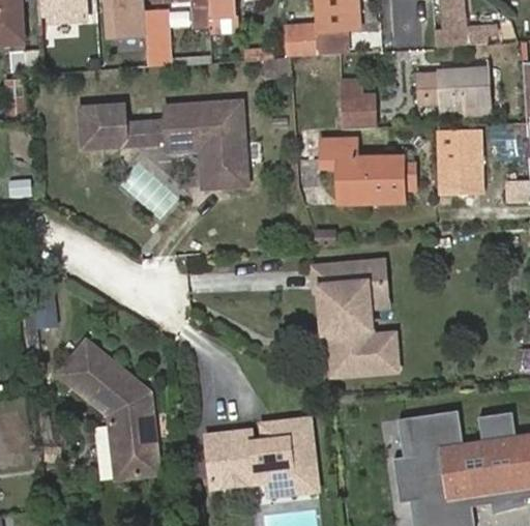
[(0,0),(0,39),(20,38),(18,0),(0,0)]
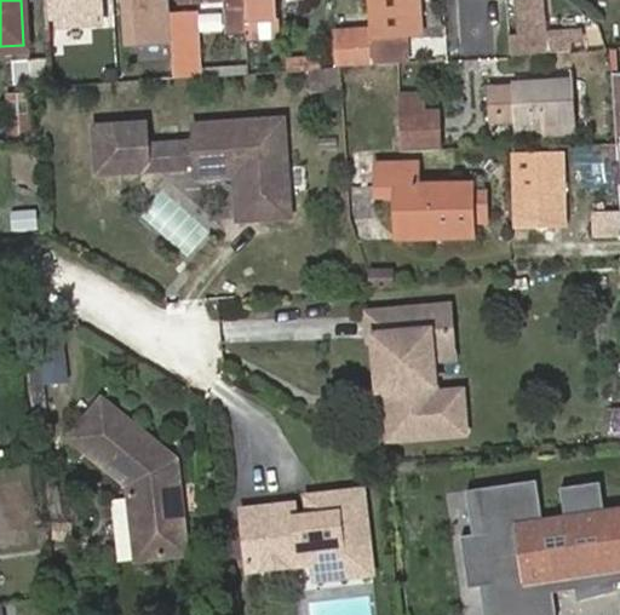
[(50,0),(52,23),(99,21),(98,0),(50,0)]
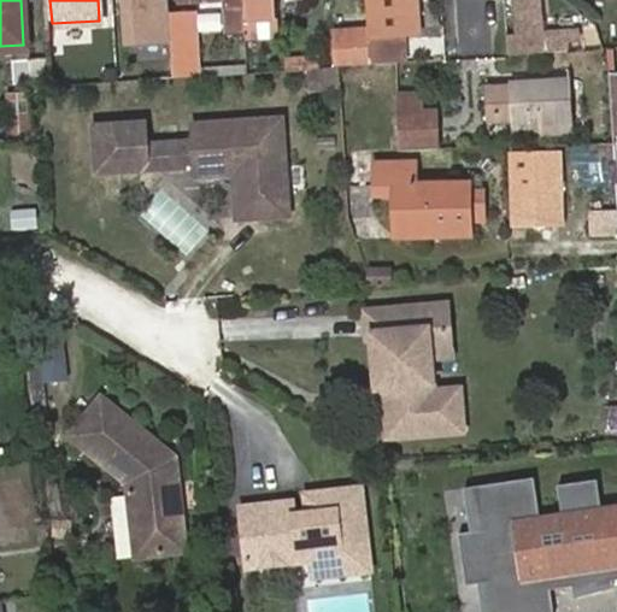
[(122,0),(127,41),(174,37),(169,0),(122,0)]
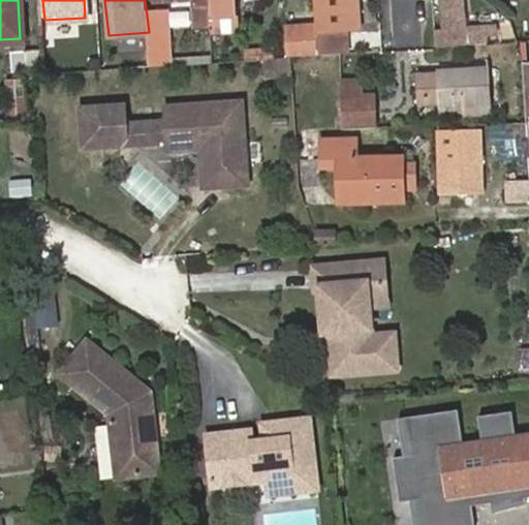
[(208,17),(207,0),(154,0),(196,0),(198,27),(209,26),(208,17)]
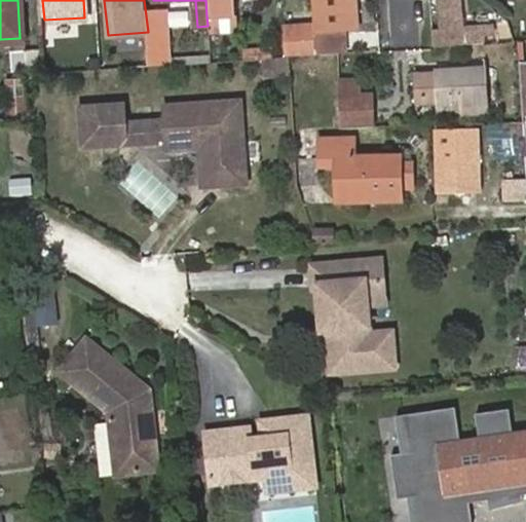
[(205,0),(207,16),(233,15),(232,0),(205,0)]
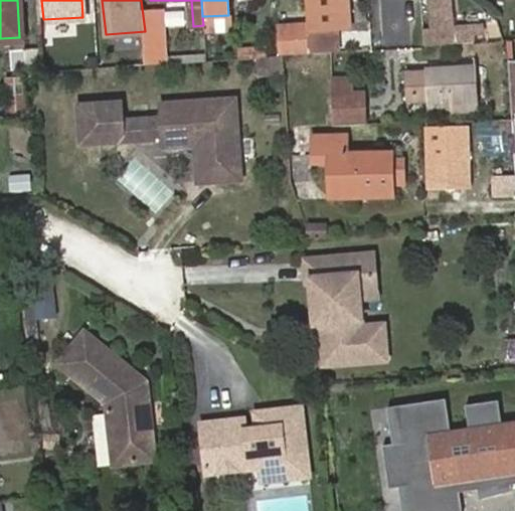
[(305,0),(306,22),(308,52),(330,50),(338,50),(336,22),(326,23),(324,1),(324,0),(305,0)]
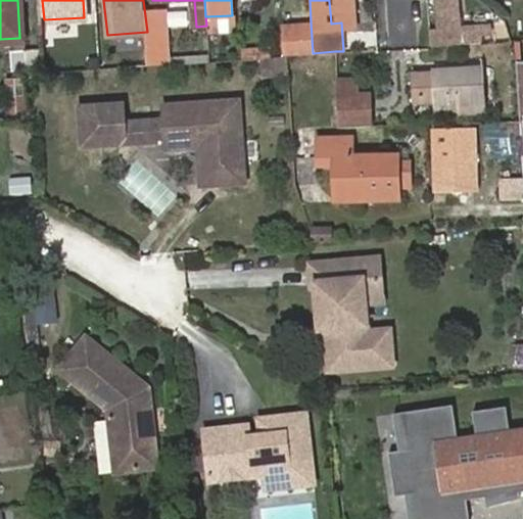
[(430,43),(479,41),(478,28),(457,29),(455,0),(434,0),(436,29),(429,30),(430,43)]
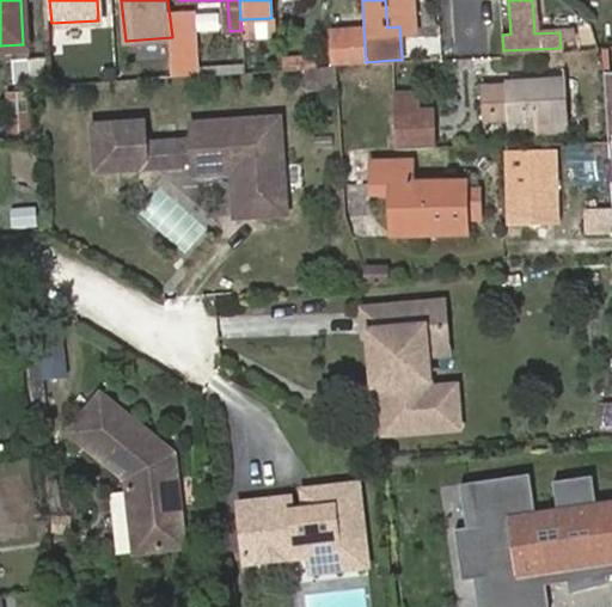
[(172,71),(199,68),(195,7),(170,7),(172,37),(172,71)]
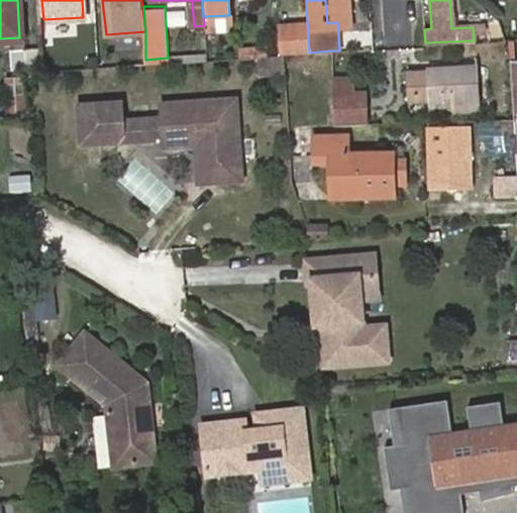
[(204,25),(204,34),(230,33),(229,15),(203,16),(204,25)]
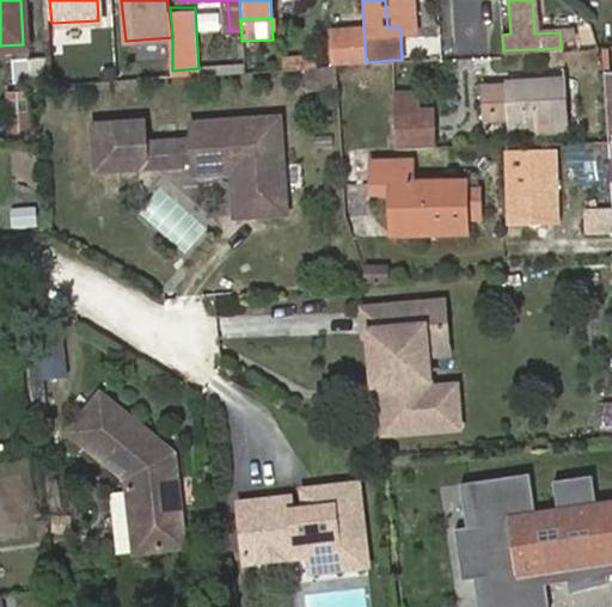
[(329,28),(330,65),(336,63),(366,62),(363,26),(329,28)]
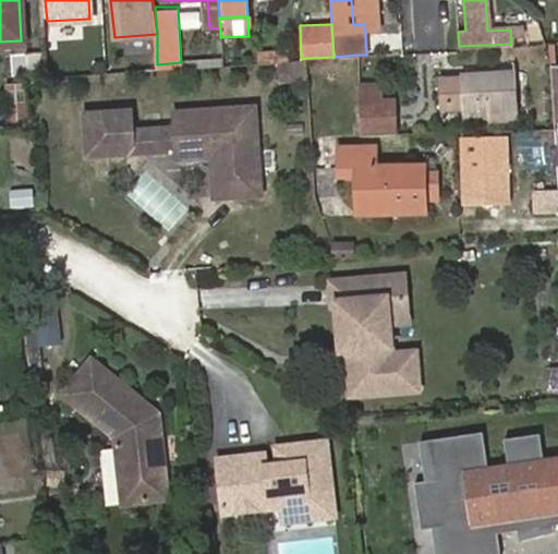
[(47,72),(81,67),(74,28),(41,34),(47,72)]
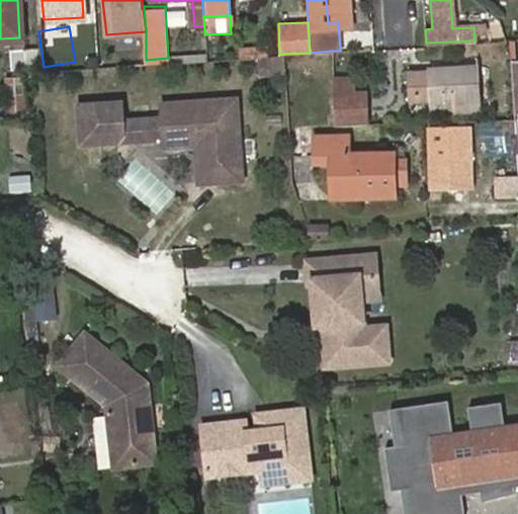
[(251,49),(252,56),(259,56),(269,55),(268,48),(251,49)]
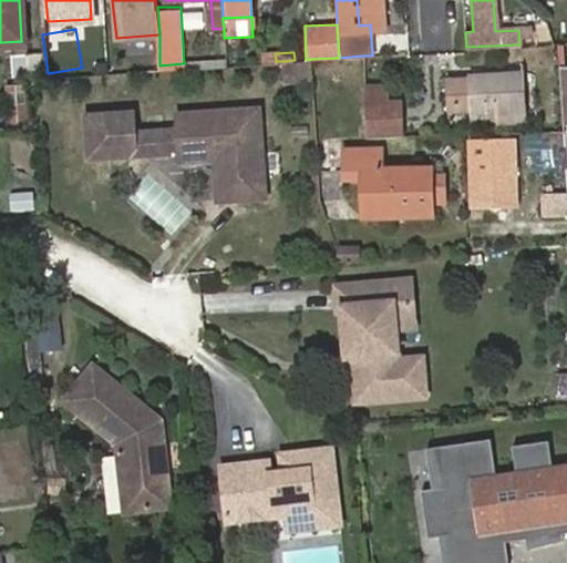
[(295,60),(284,61),(284,80),(312,80),(311,59),(306,60),(295,60)]
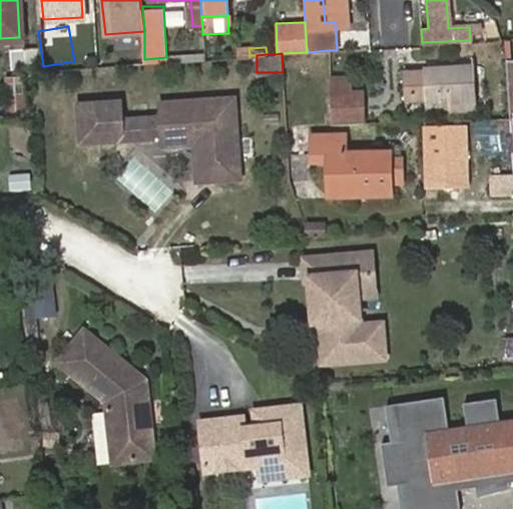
[(427,99),(477,96),(475,62),(424,64),(425,69),(408,70),(410,98),(427,98),(427,99)]
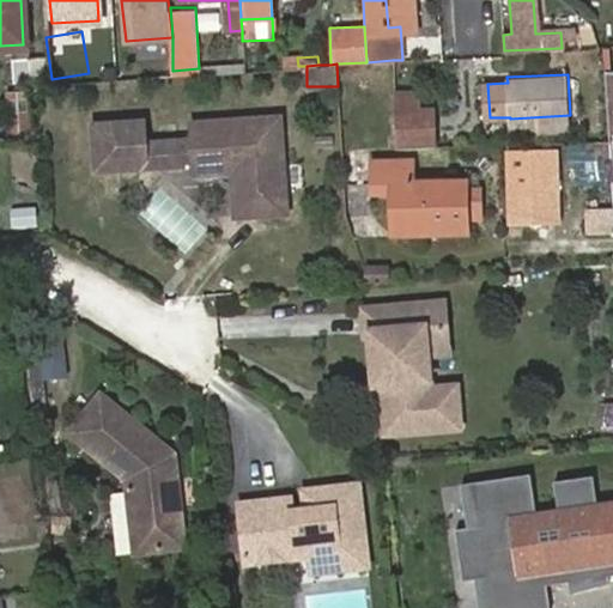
[(418,91),(394,92),(396,147),(435,146),(434,110),(419,110),(418,91)]
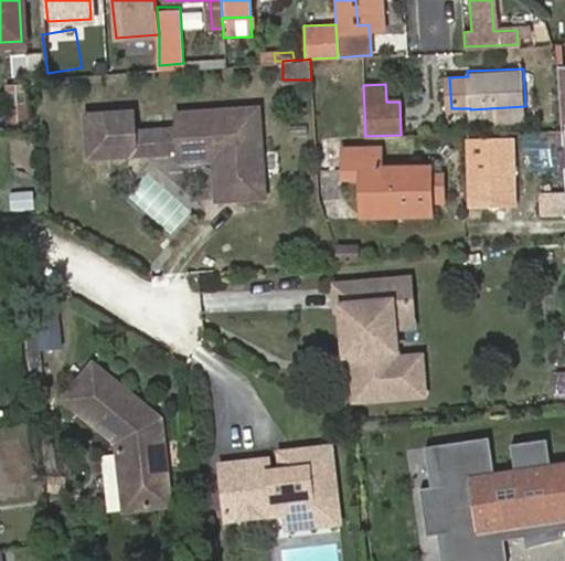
[(264,196),(259,106),(178,110),(179,126),(180,148),(181,158),(216,156),(221,155),(223,183),(237,197),(264,196)]
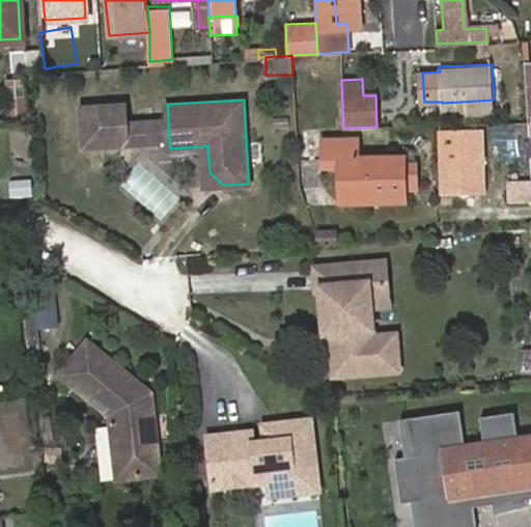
[(126,101),(82,103),(84,143),(120,141),(128,133),(127,120),(126,101)]
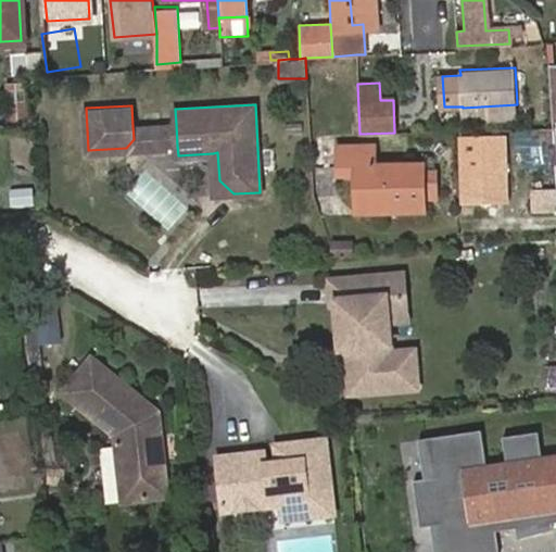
[(176,124),(133,126),(134,139),(126,148),(177,146),(176,124)]
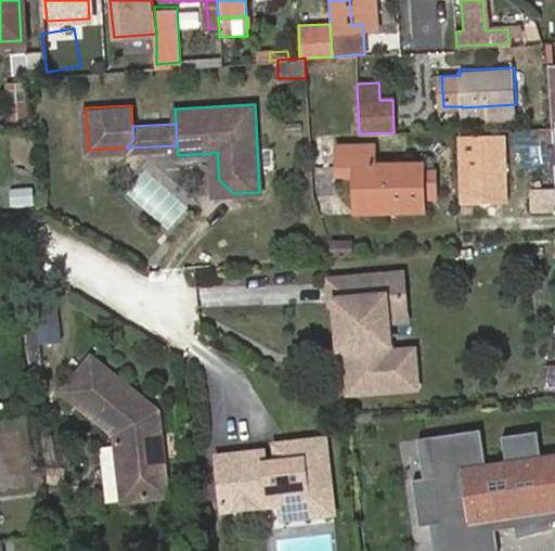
[(422,191),(436,191),(436,167),(422,167),(422,162),(371,163),(371,143),(336,144),(337,176),(355,176),(355,210),(423,208),(423,197),(422,191)]
